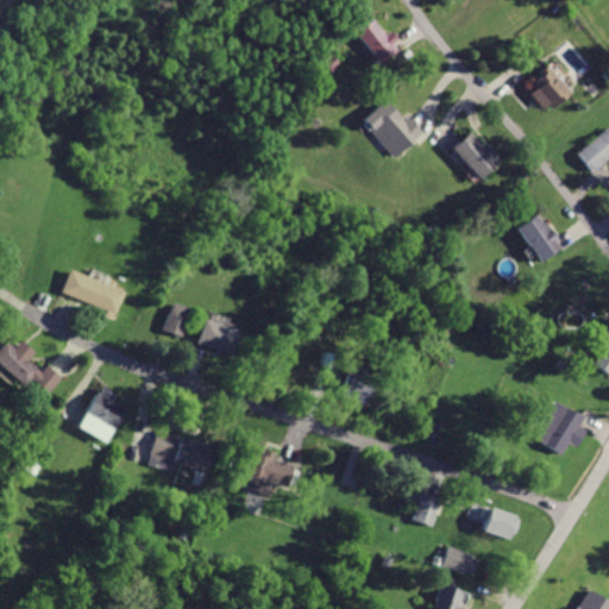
[(374,17),(356,32),(382,63),(400,48),(374,17)]
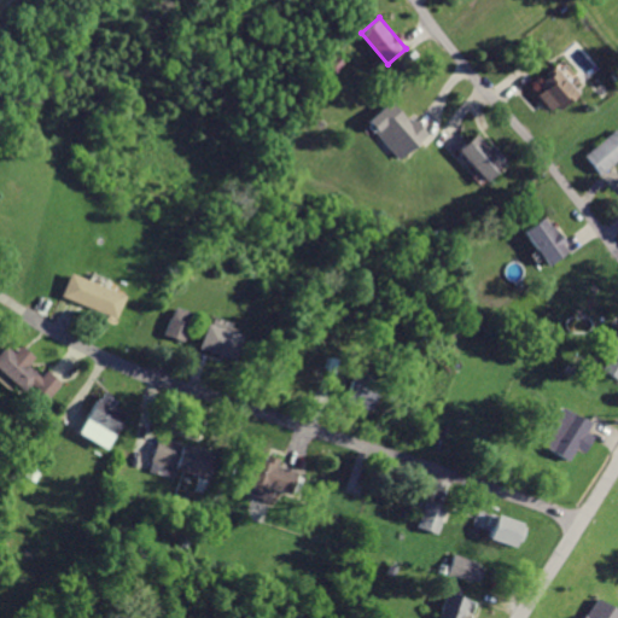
[(578,93),(560,69),(534,88),(553,112),(578,93)]
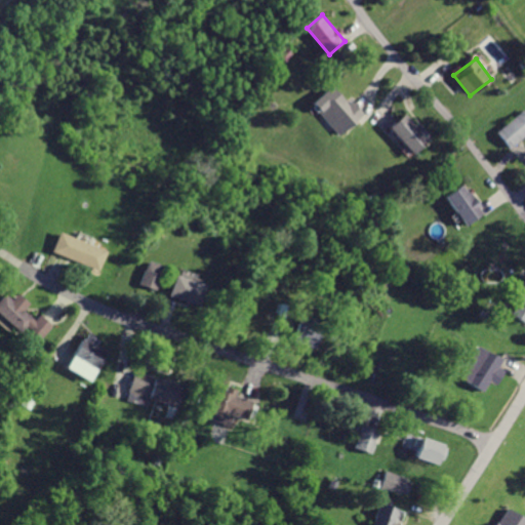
[(340,135),(363,115),(334,83),(312,104),(340,135)]
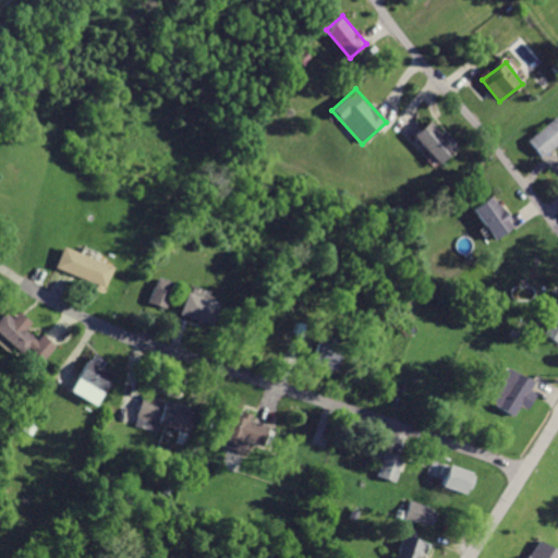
[(557,144),(557,116),(529,140),(544,157),(557,144)]
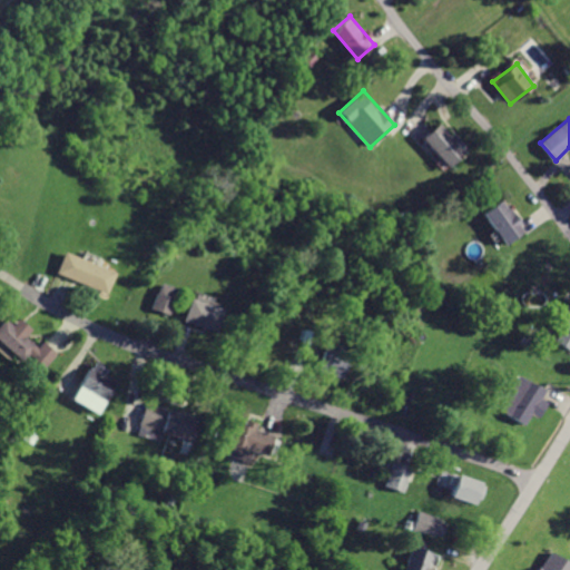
[(450,166),(468,149),(442,121),(424,138),(450,166)]
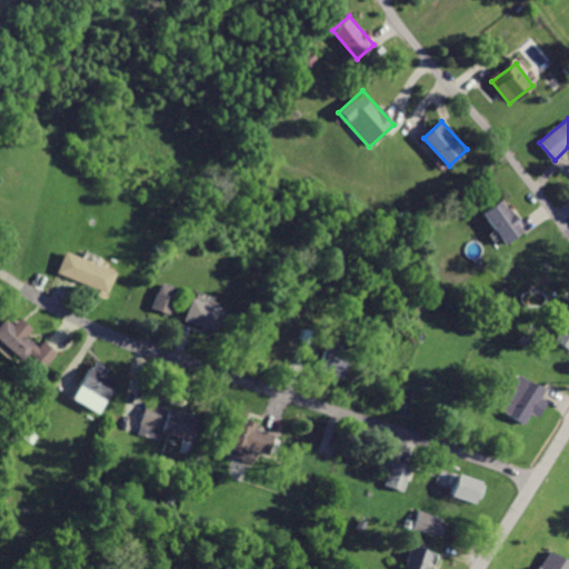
[(502,199),(482,212),(503,245),(522,231),(518,225),(523,220),(515,208),(510,211),(502,199)]
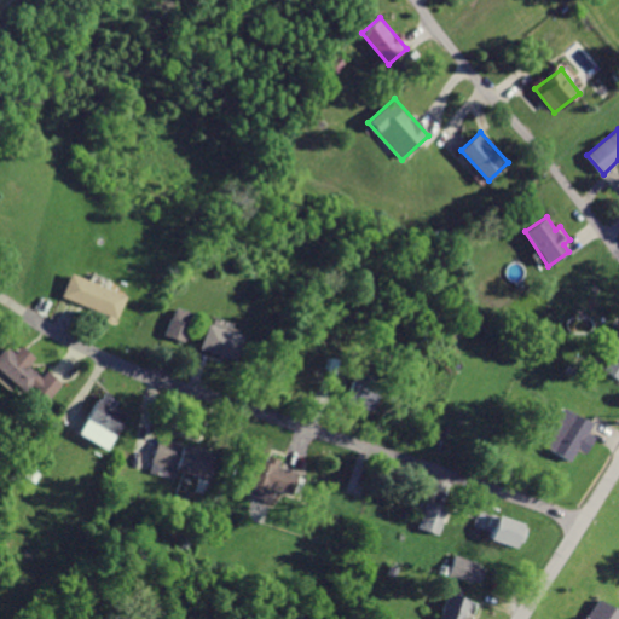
[(59,299),(119,316),(126,291),(67,275),(59,299)]
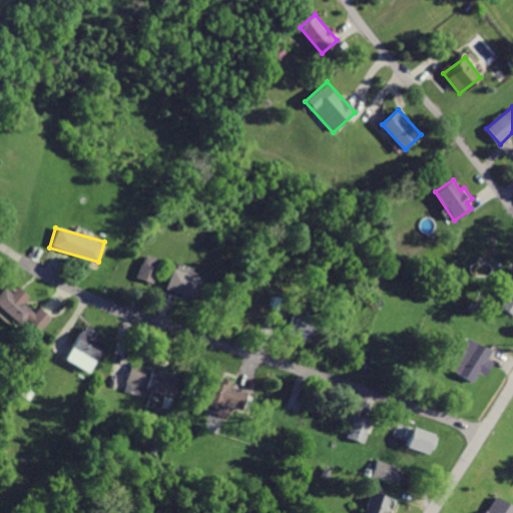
[(136,279),(153,283),(158,258),(142,254),(136,279)]
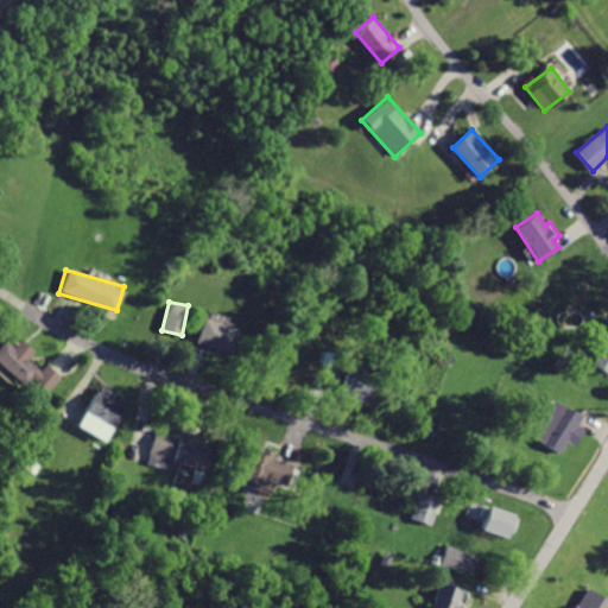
[(238,329),(202,318),(195,341),(230,353),(238,329)]
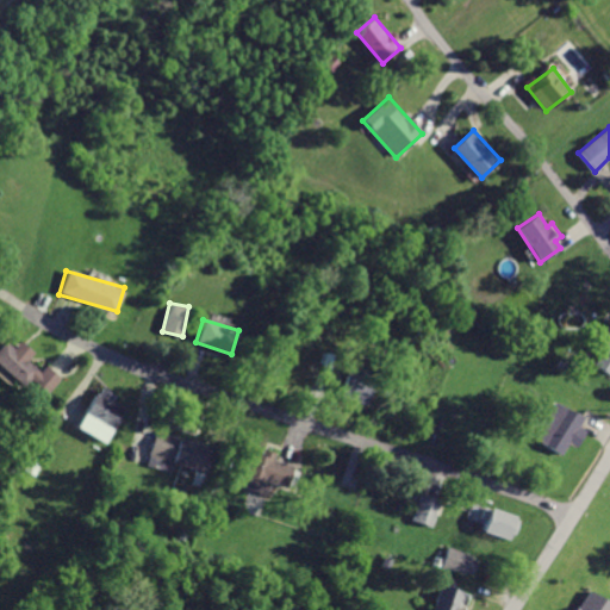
[(609,329),(591,362),(609,372),(609,329)]
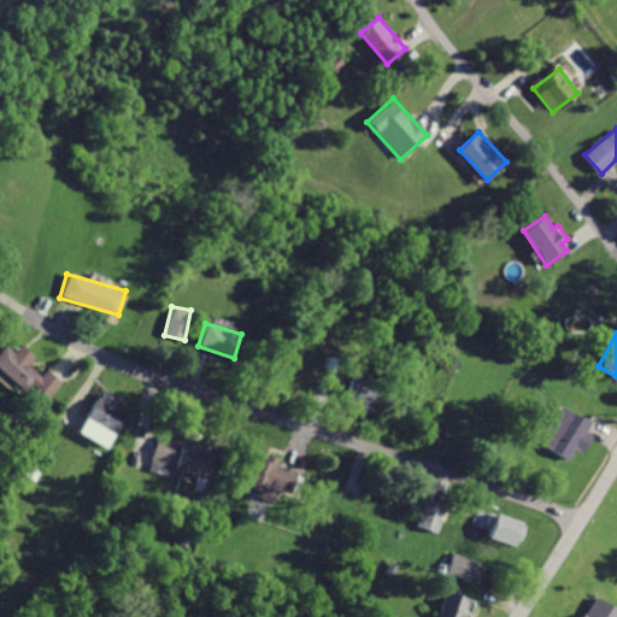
[(34,357),(19,344),(12,352),(4,345),(0,348),(0,368),(40,405),(62,382),(46,369),(40,376),(27,364),(34,357)]
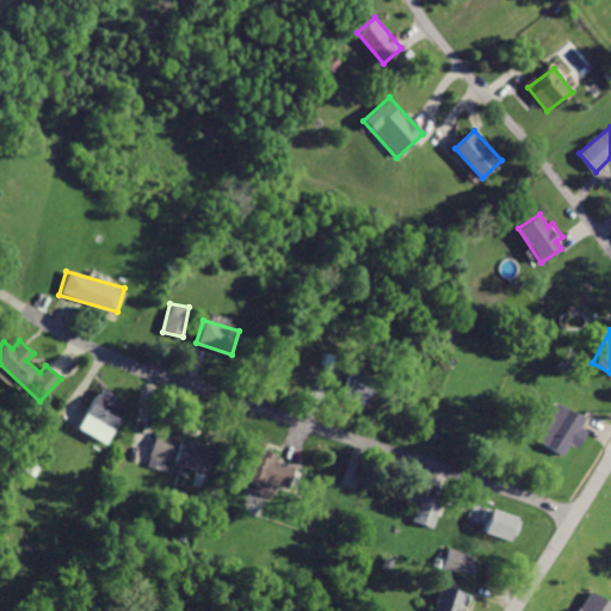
[(339,396),(366,403),(374,377),(345,370),(339,396)]
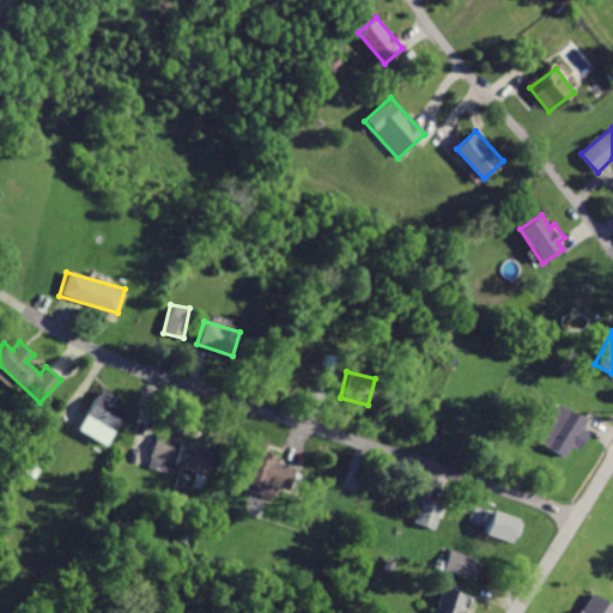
[(126,411),(113,404),(116,396),(101,388),(79,430),(108,444),(126,411)]
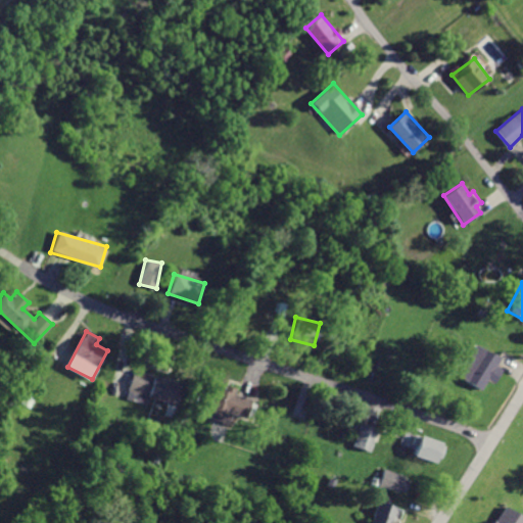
[(475,339),(453,377),(479,392),(487,378),(492,381),(502,367),(496,364),(502,354),(475,339)]
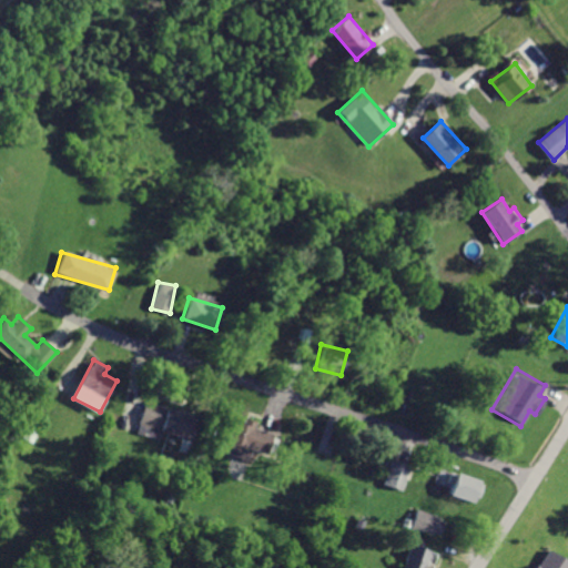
[(194,415),(148,401),(140,423),(193,439),(198,427),(192,425),(194,415)]
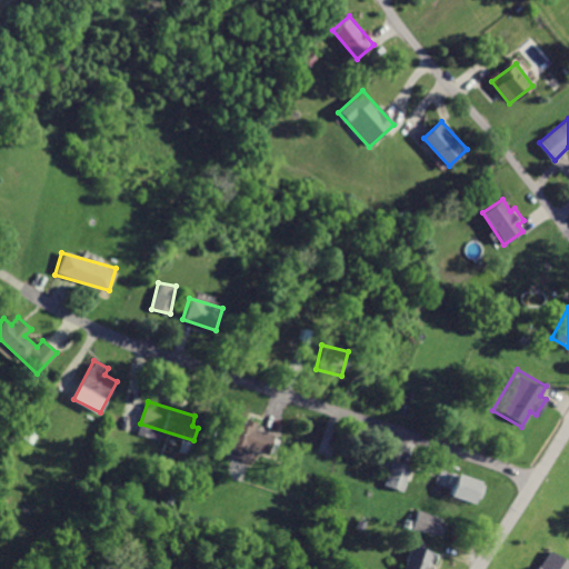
[(410,466),(391,459),(383,485),(402,490),(410,466)]
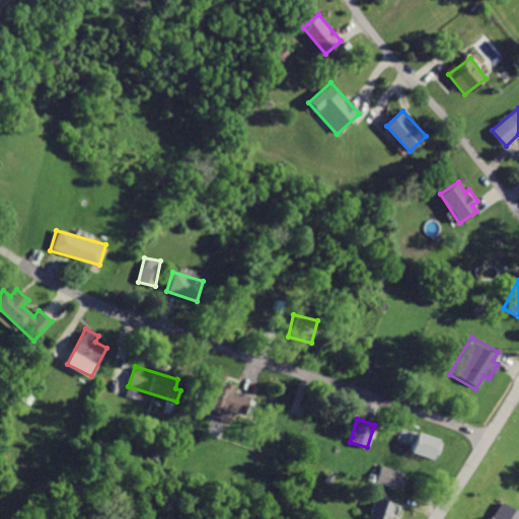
[(434,459),(439,439),(412,431),(406,451),(434,459)]
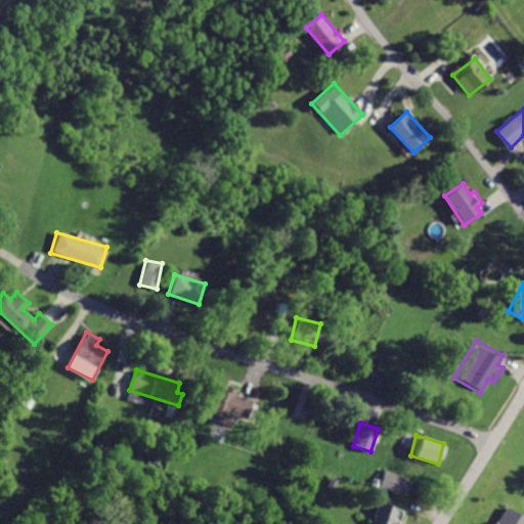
[(379,485),(405,494),(410,478),(385,470),(379,485)]
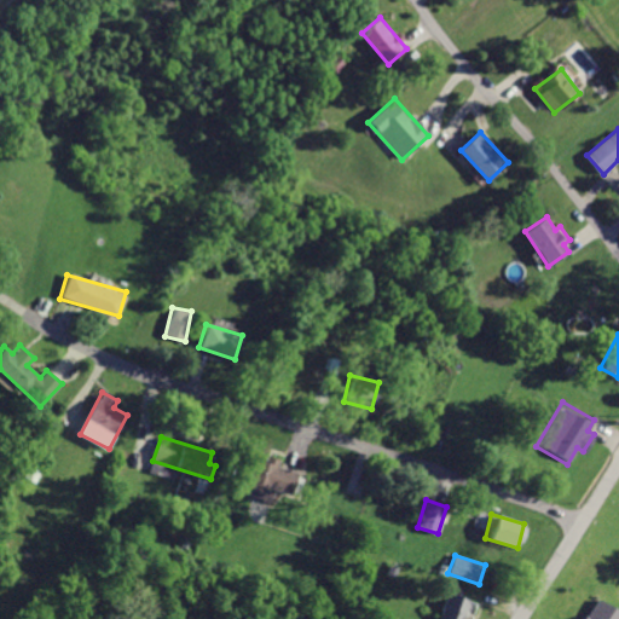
[(453,618),(464,618),(469,597),(445,594),(440,617),(453,618)]
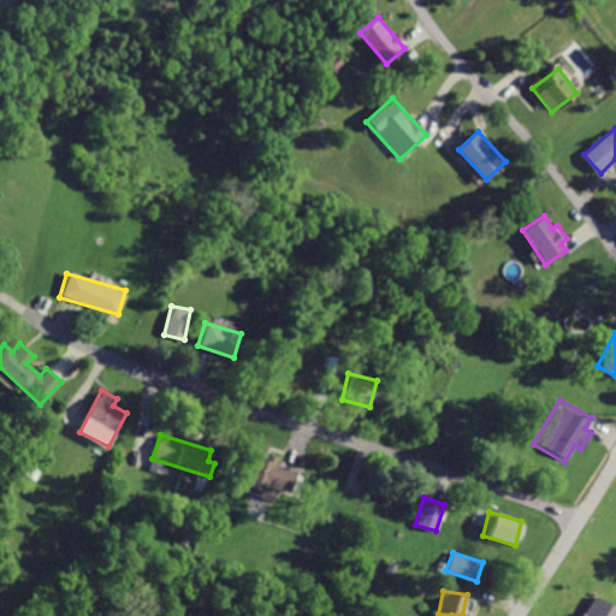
[(615,615),(615,606),(597,593),(580,615),(615,615)]
